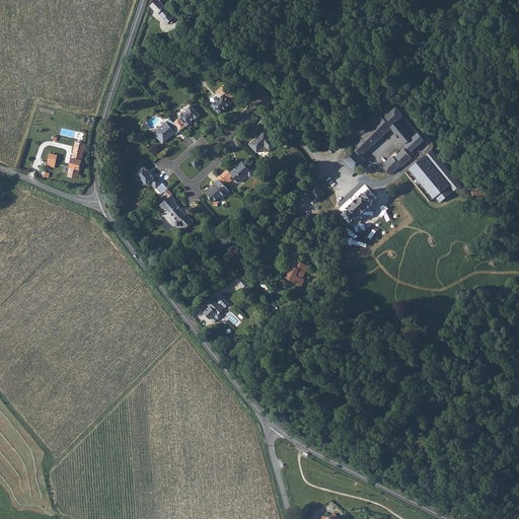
[(161,1),(153,8),(167,23),(170,21),(172,23),(174,21),(172,19),(173,18),(170,14),(171,12),(161,1)]
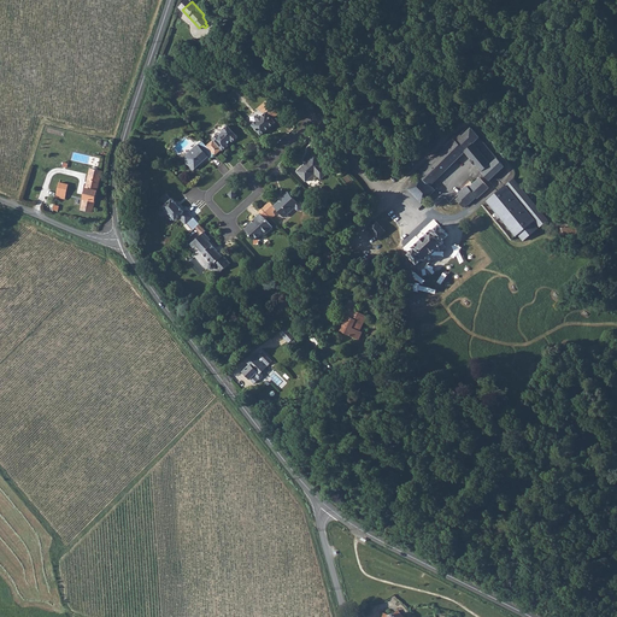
[(257,119),(252,124),(260,134),(275,121),(272,118),(280,113),(268,100),(260,106),(265,112),(262,116),(262,115),(257,118),(257,119)]
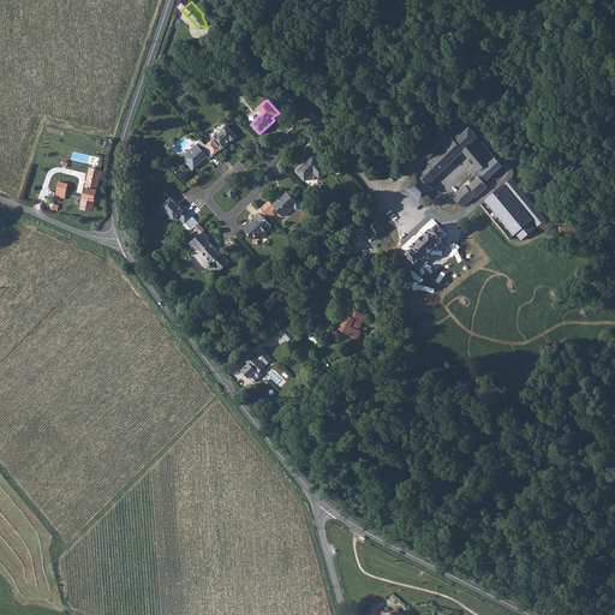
[(157,123),(167,135),(174,129),(165,117),(157,123)]
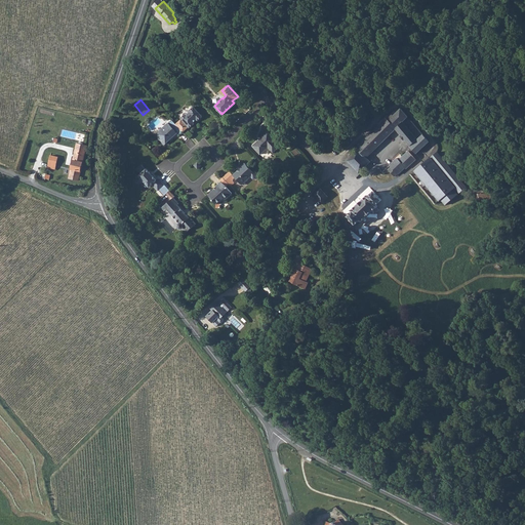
[(183,118),(175,124),(183,131),(193,123),(192,122),(196,119),(197,120),(202,115),(194,106),(189,110),(189,111),(185,114),(180,116),(183,118)]
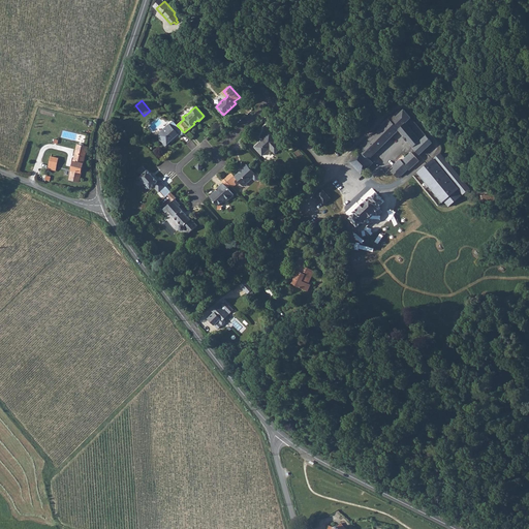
[(350,163),(362,175),(375,162),(371,158),(375,154),(398,130),(406,122),(412,129),(422,139),(413,148),(419,154),(432,142),(426,135),(416,124),(404,109),(392,121),(390,119),(359,150),(361,152),(350,163)]
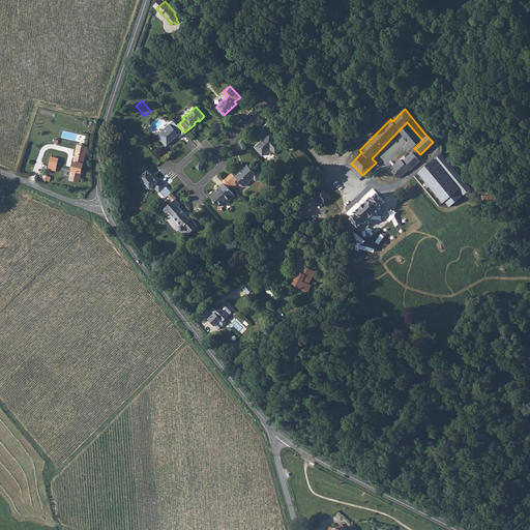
[(177,125),(174,121),(165,129),(160,133),(159,135),(159,139),(166,146),(179,135),(180,137),(184,133),(177,125)]
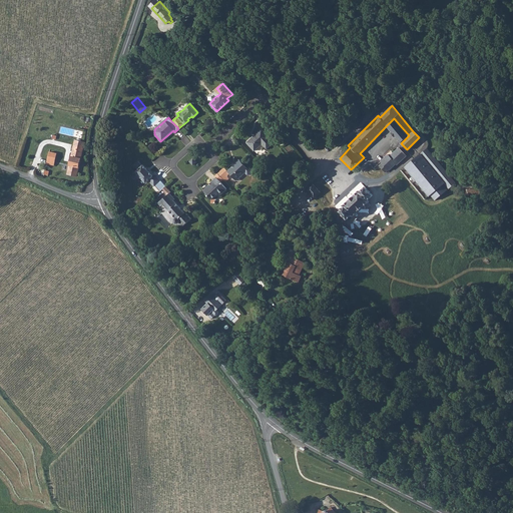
[(394,118),(386,126),(401,143),(409,135),(400,125),(394,118)]
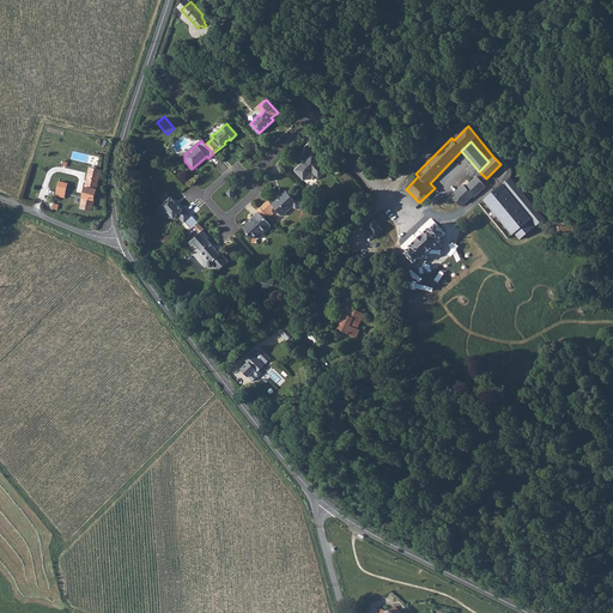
[(313,155),(295,170),(303,180),(311,171),(317,177),(325,171),(320,164),(321,164),(313,155)]
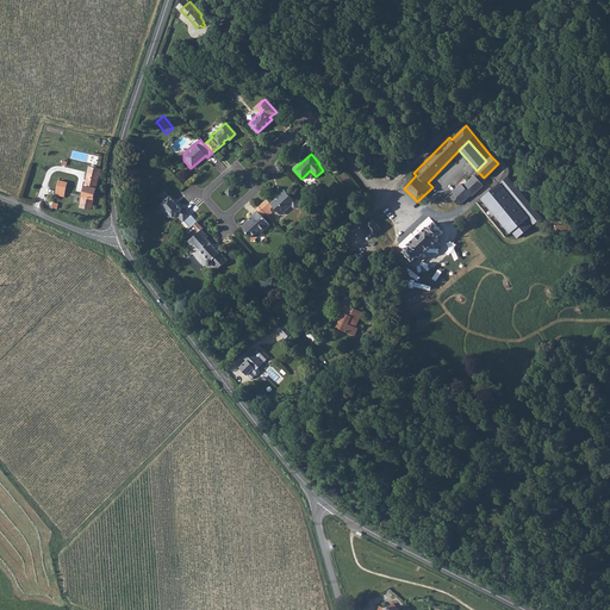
[(100,169),(89,167),(87,174),(88,175),(80,207),(91,210),(100,169)]
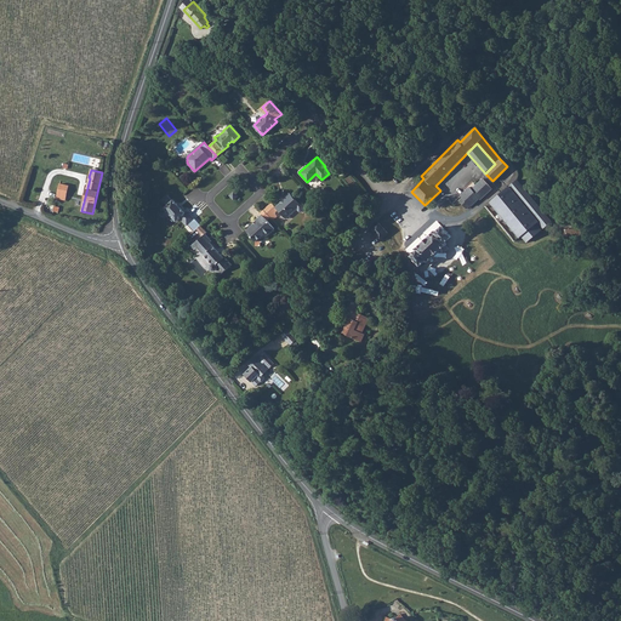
[(460,203),(467,210),(469,206),(471,208),(479,199),(480,200),(491,189),(482,180),(471,191),(469,188),(460,197),(462,199),(460,203)]
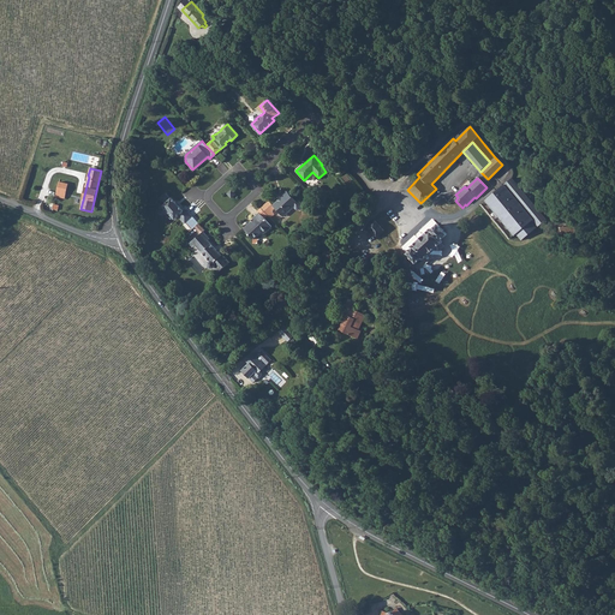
[(512,178),(485,199),(514,234),(517,233),(521,239),(536,227),(536,226),(537,224),(538,225),(547,219),(512,178)]
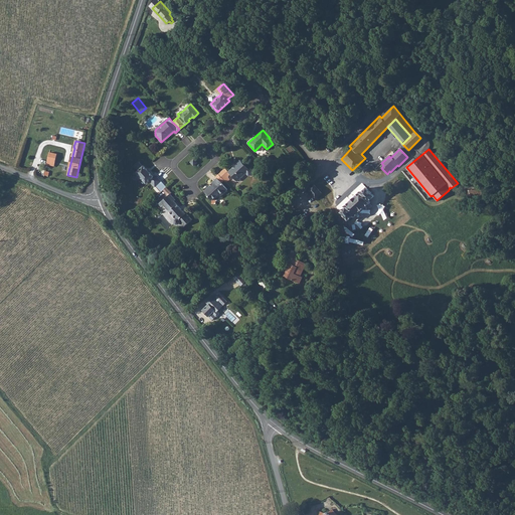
[(55,154),(49,153),(47,164),(53,166),(55,154)]
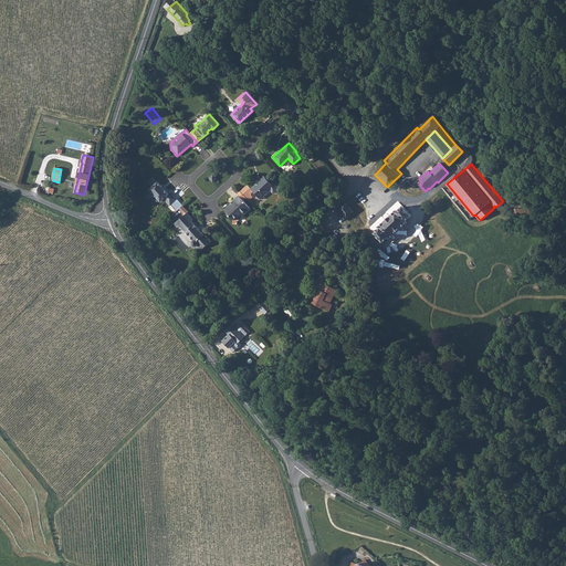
[(247,198),(249,200),(252,197),(250,195),(253,191),(261,199),(270,190),(273,192),(274,192),(278,189),(278,187),(274,184),(273,186),(263,175),(257,180),(258,181),(251,188),(248,185),(240,191),(247,198)]
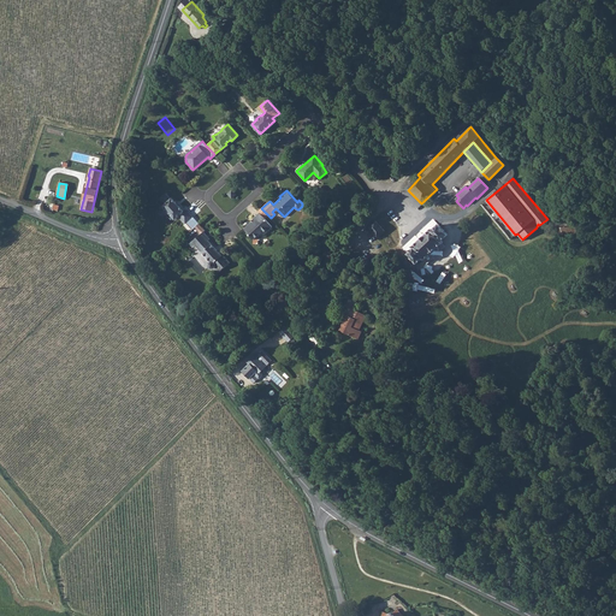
[(185,223),(191,230),(194,227),(199,223),(185,208),(184,209),(173,197),(171,197),(167,194),(161,197),(166,203),(160,208),(161,209),(159,212),(160,214),(163,215),(165,214),(166,214),(169,213),(175,219),(179,215),(183,219),(182,220),(184,224),(185,223)]
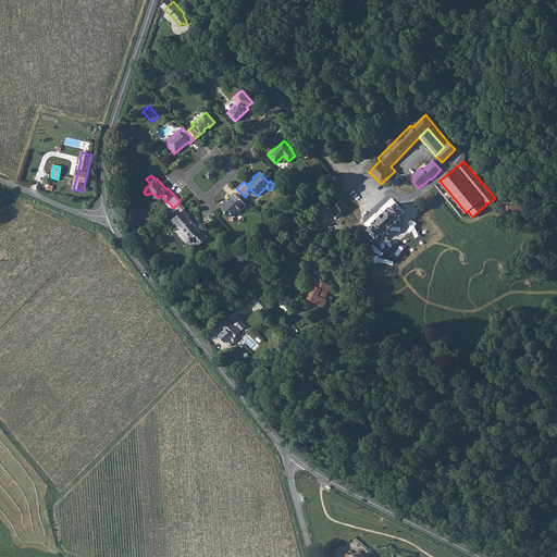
[(236,188),(233,192),(234,194),(229,198),(230,199),(221,207),(230,217),(230,222),(234,222),(234,219),(232,215),(236,211),(238,213),(246,206),(239,198),(243,195),(236,188)]
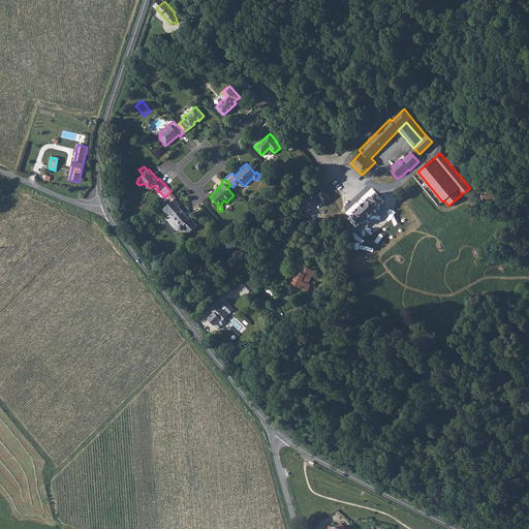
[(322,190),(317,196),(324,204),(331,198),(322,190)]
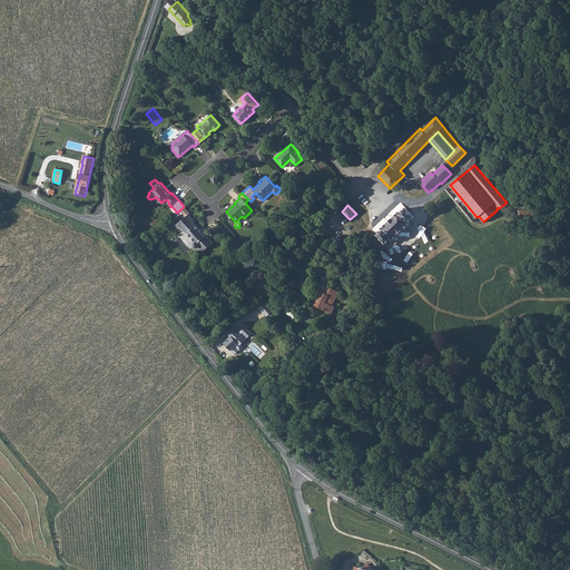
[(393,241),(394,239),(410,225),(410,224),(409,223),(414,217),(406,208),(400,213),(399,212),(382,228),(383,231),(377,235),(385,244),(391,239),(393,241)]
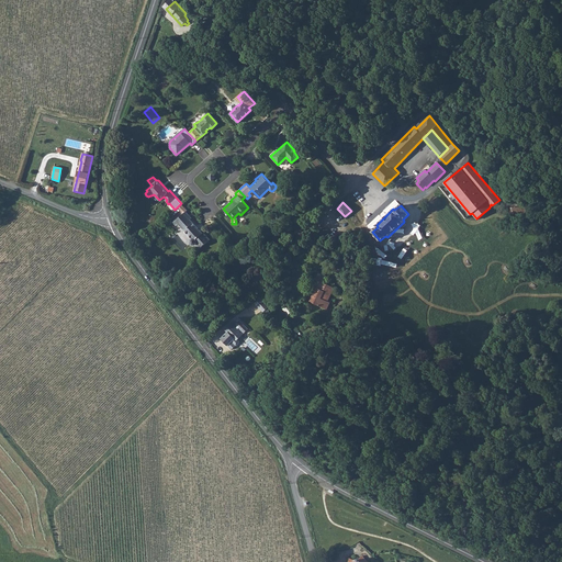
[(184,208),(181,211),(182,213),(173,222),(177,226),(179,224),(192,239),(190,240),(191,243),(192,245),(194,244),(195,243),(200,247),(209,238),(203,232),(202,232),(190,218),(191,217),(186,211),(187,210),(184,208)]
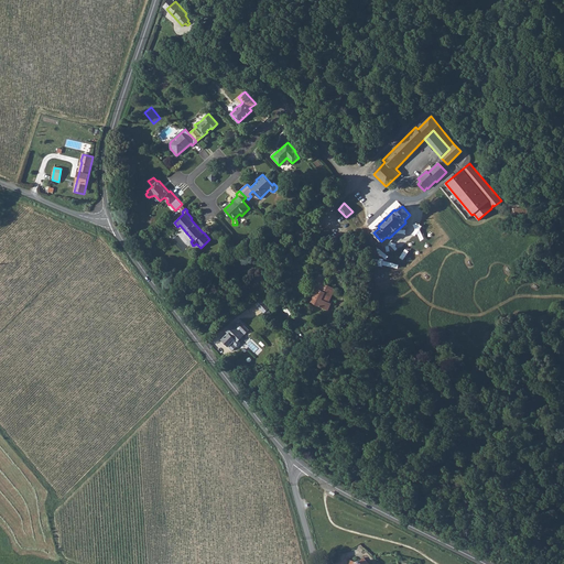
[(318,280),(315,286),(321,290),(317,296),(318,297),(315,304),(328,311),(332,304),(327,301),(328,297),(331,299),(336,289),(318,280)]
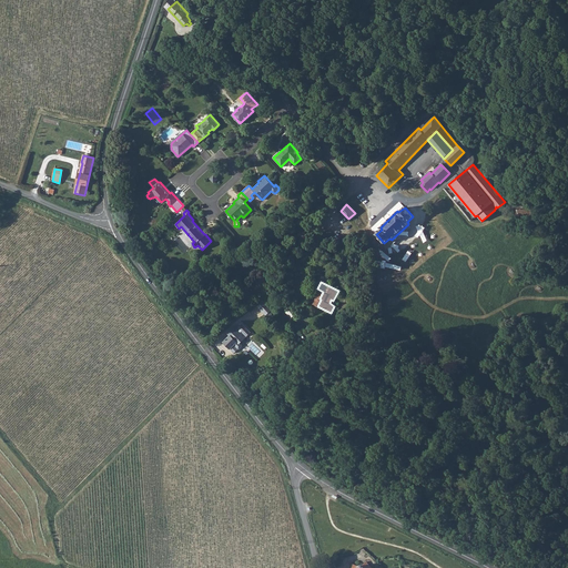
[(244,333),(240,327),(237,325),(229,333),(231,336),(224,342),(234,354),(239,351),(235,345),(237,344),(239,345),(243,342),(244,344),(246,342),(244,338),(251,333),(249,330),(244,333)]
